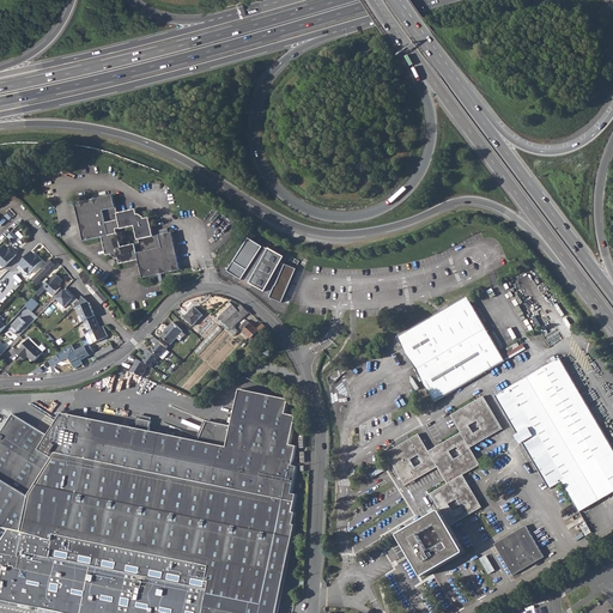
[(121,263),(139,260),(144,279),(158,274),(162,274),(181,268),(171,231),(153,236),(149,218),(146,218),(144,219),(144,218),(144,217),(141,216),(139,214),(137,214),(137,212),(135,208),(133,210),(119,213),(114,194),(91,200),(76,204),(77,208),(85,242),(103,237),(105,247),(108,255),(113,254),(114,256),(119,259),(120,259),(121,263)]
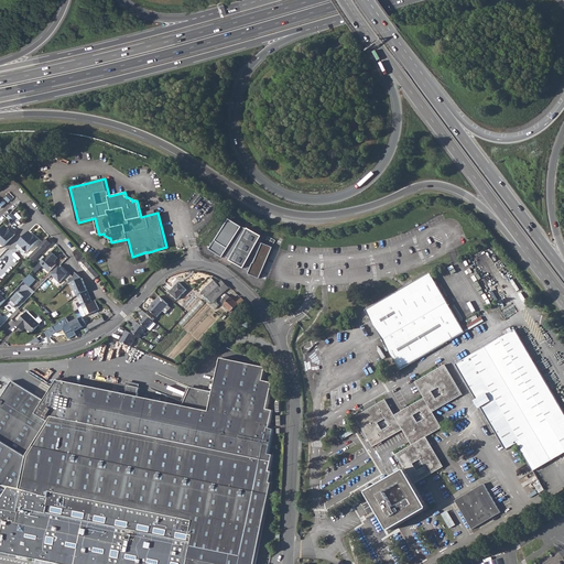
[(247,229),(230,219),(210,250),(224,258),(225,256),(231,259),(230,260),(250,271),(250,272),(249,274),(260,279),(273,248),(263,243),(260,242),(262,236),(248,228),(247,229)]
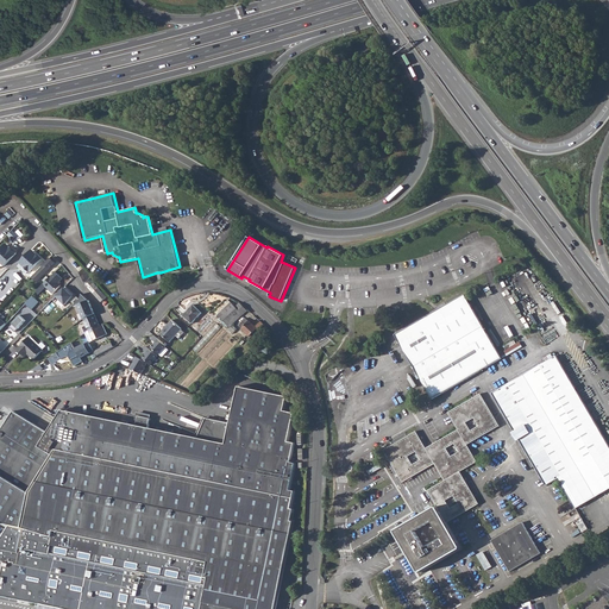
[(17,252),(11,246),(8,249),(5,244),(0,249),(0,261),(4,265),(17,252)]
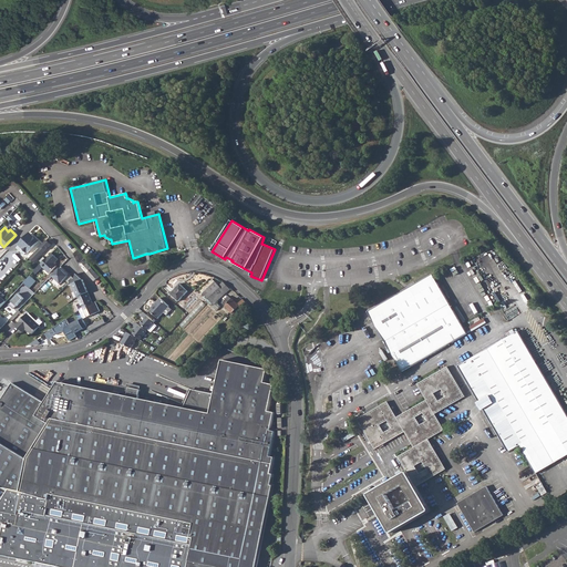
[(20,244),(29,251),(39,241),(34,237),(32,238),(29,235),(20,244)]
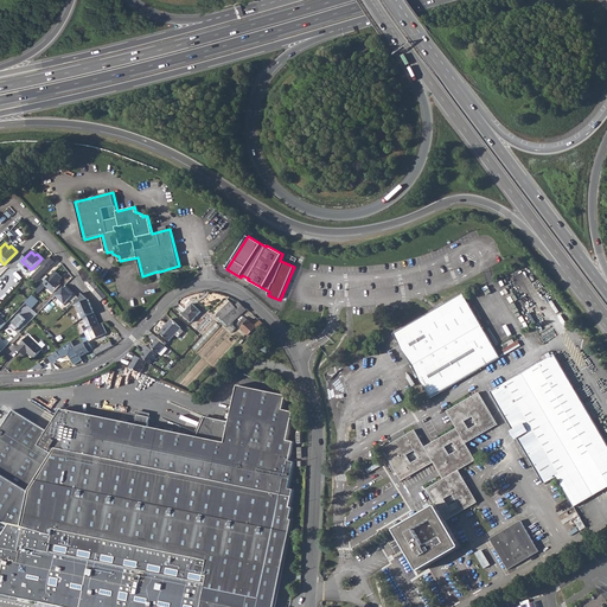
[(32,276),(37,281),(55,262),(50,257),(32,276)]
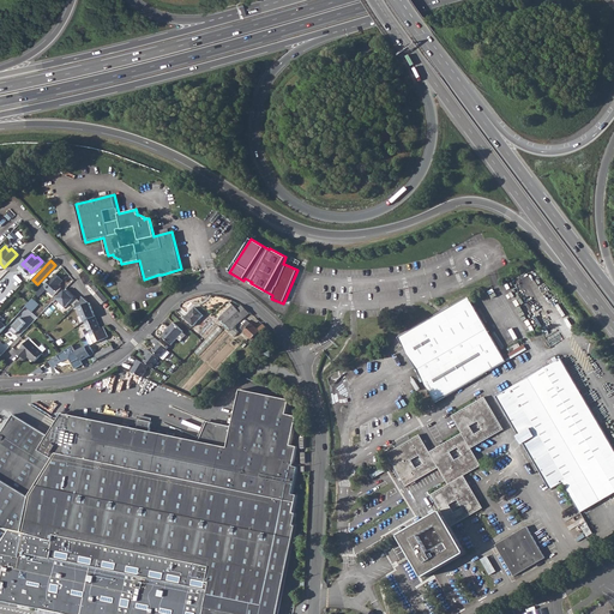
[(52,278),(44,287),(36,295),(40,298),(47,290),(54,296),(62,288),(60,286),(64,281),(56,274),(52,278)]
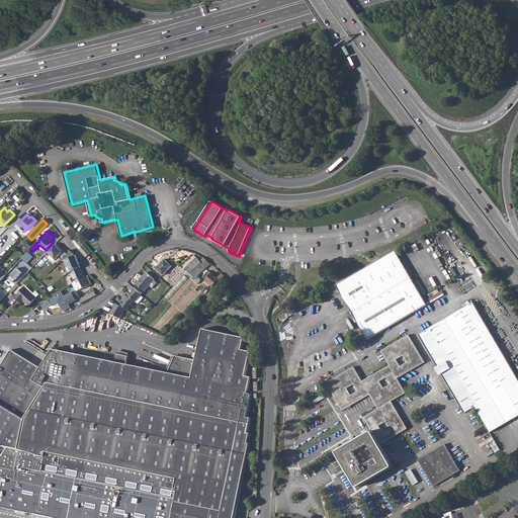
[(73,243),(80,250),(85,246),(77,238),(77,239),(74,242),(73,243)]
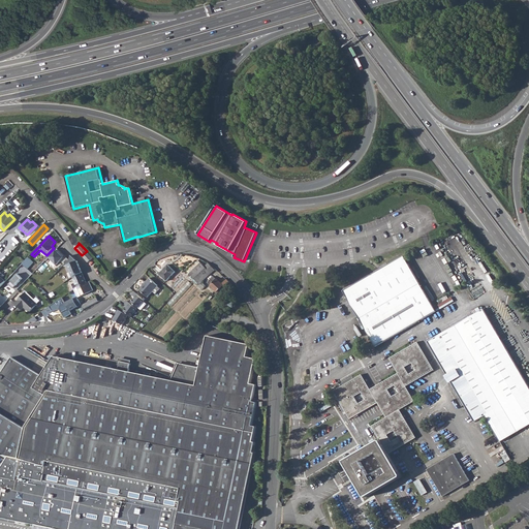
[(50,256),(57,265),(66,255),(58,248),(50,256)]
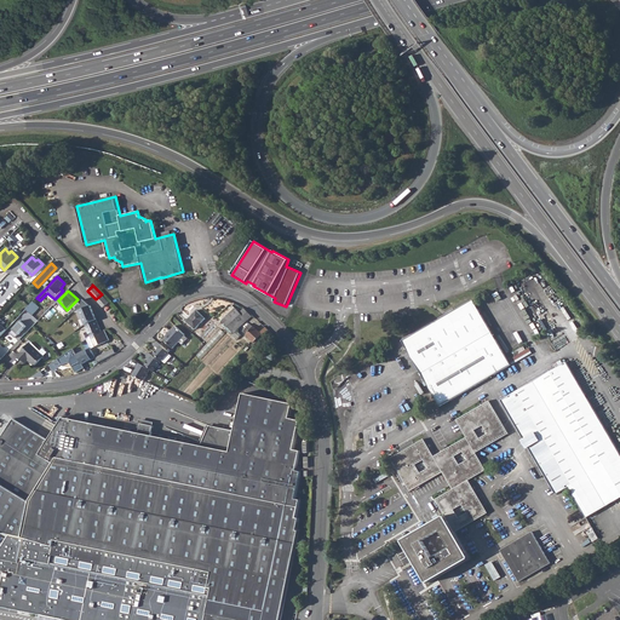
[(96,299),(103,308),(109,302),(102,294),(96,299)]
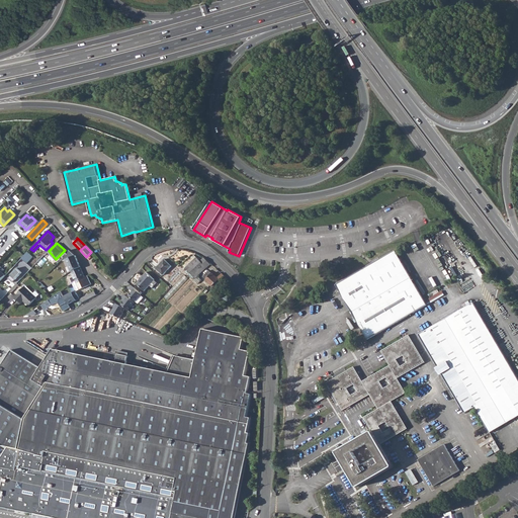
[(336,285),(368,339),(427,306),(426,304),(443,294),(441,290),(439,292),(430,297),(425,300),(395,250),(336,285)]
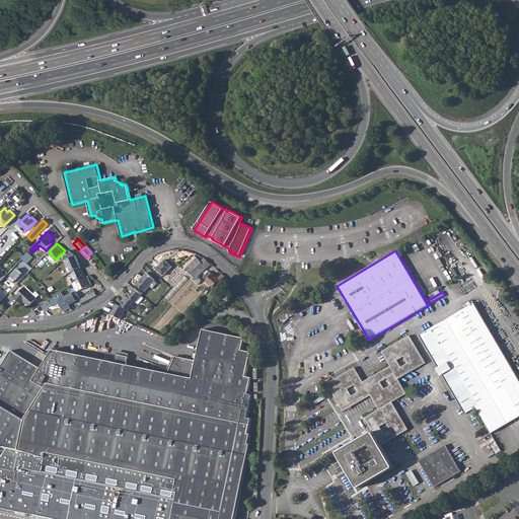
[(27,264),(33,257),(28,251),(22,258),(27,264)]
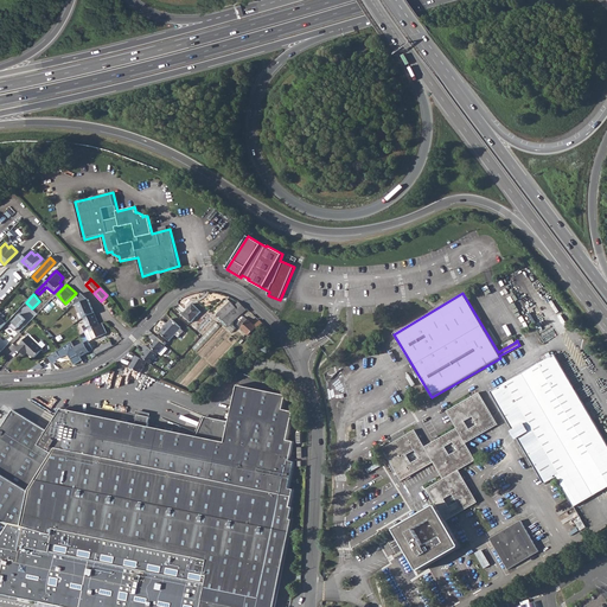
[(227,298),(213,311),(217,313),(229,301),(227,298)]
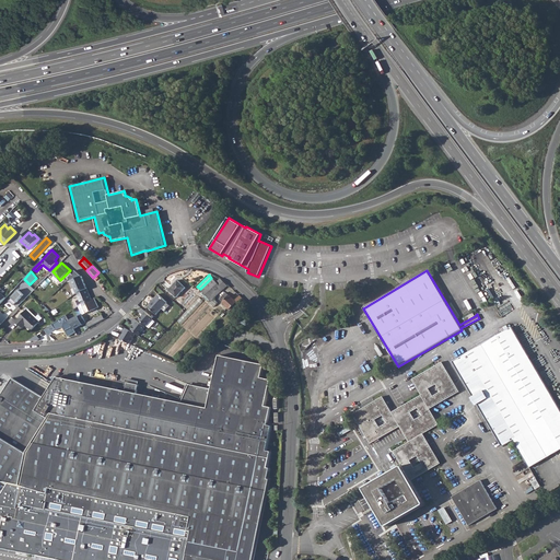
[(71,280),(78,293),(88,289),(82,276),(71,280)]
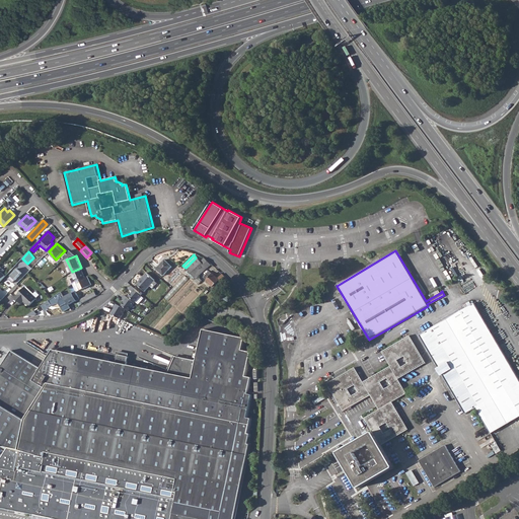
[(198,277),(212,265),(206,260),(204,258),(201,262),(196,257),(186,268),(188,271),(186,273),(194,280),(195,278),(196,279),(196,280),(195,282),(199,285),(202,280),(198,277)]
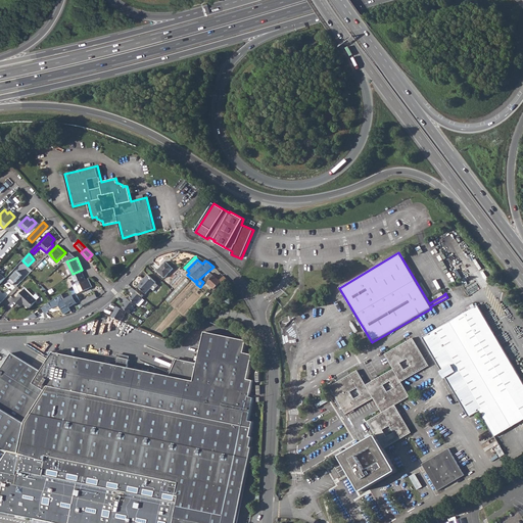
[(157,272),(165,278),(174,269),(167,262),(157,272)]
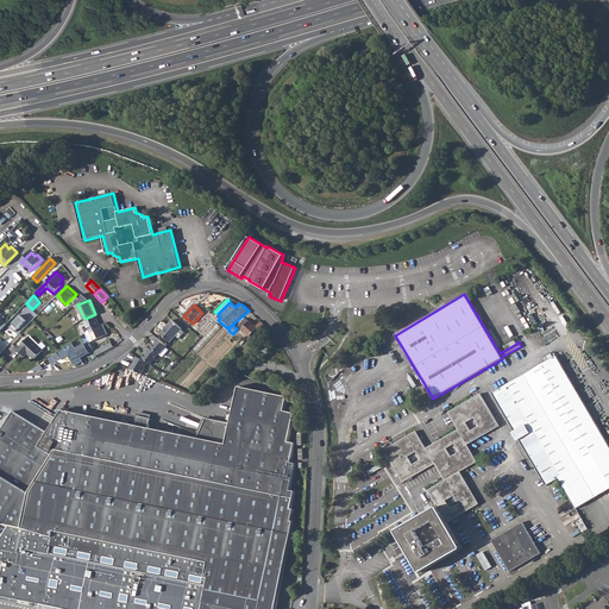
[(81,327),(85,333),(86,333),(100,326),(95,314),(85,319),(87,325),(81,327)]
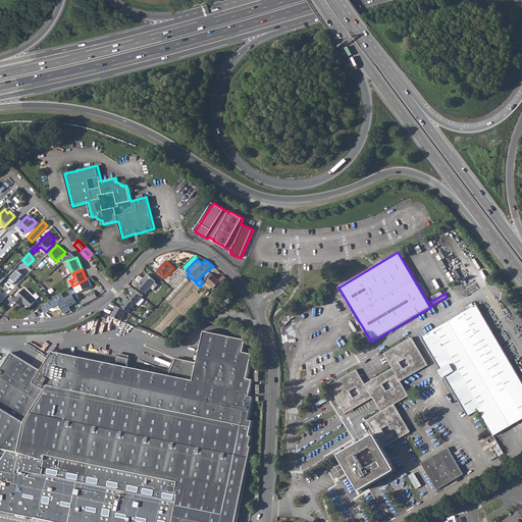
[(208,282),(218,291),(223,284),(225,285),(226,283),(229,281),(223,275),(219,279),(214,274),(213,275),(210,272),(204,279),(208,282)]
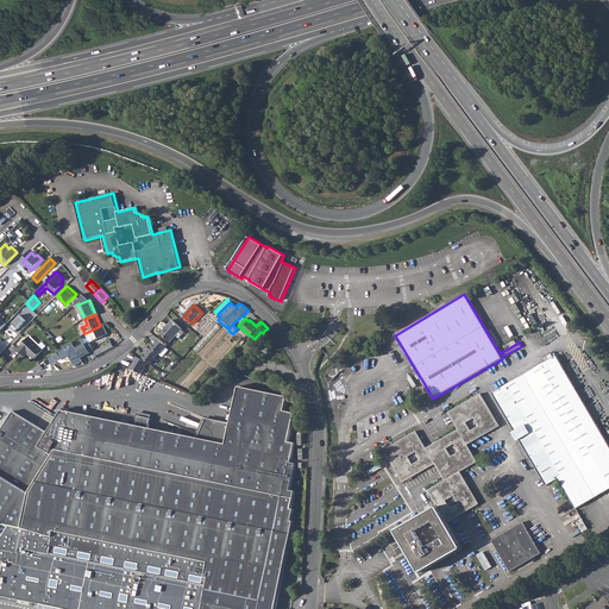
[(162,333),(170,341),(182,328),(174,320),(162,333)]
